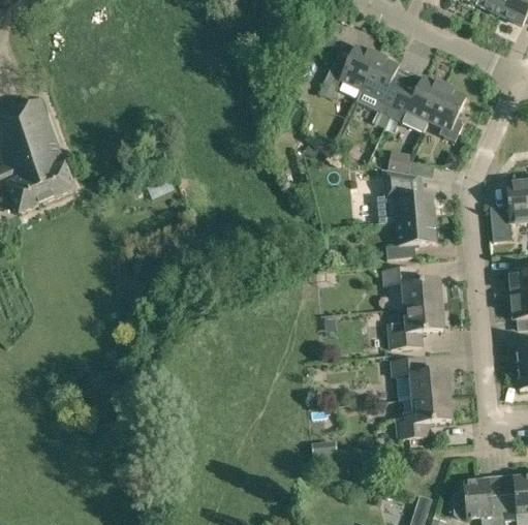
[(479,0),(478,4),(500,13),(505,0),(479,0)]
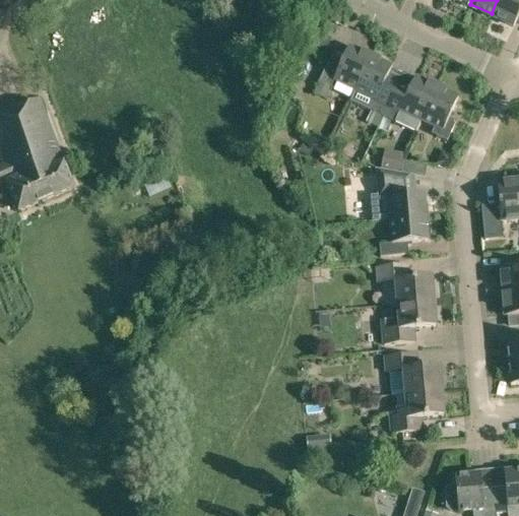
[(497,0),(492,13),(512,23),(518,8),(518,0),(497,0)]
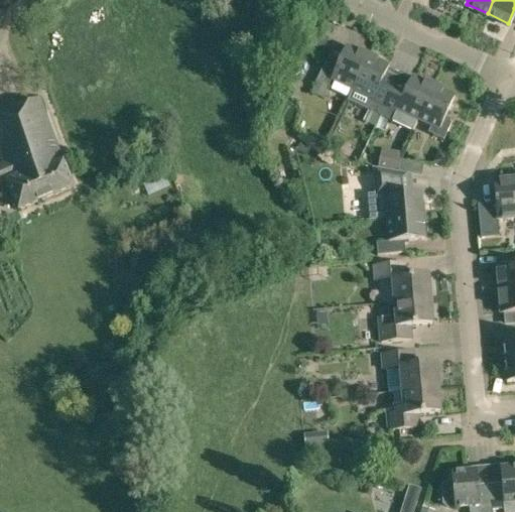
[(352,86),(366,53),(345,43),(337,61),(325,56),(310,88),(323,93),(330,76),(352,86)]
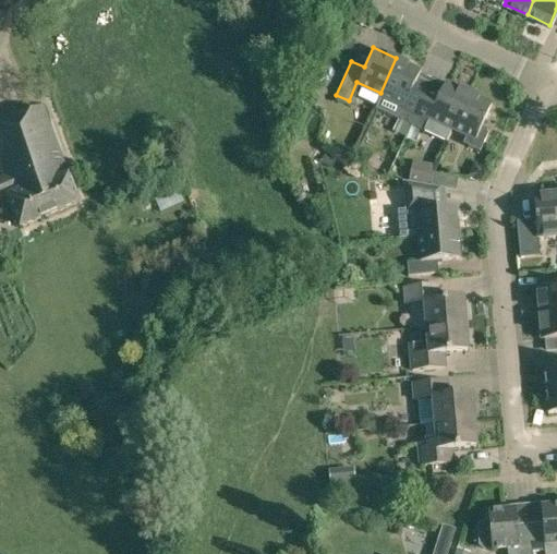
[(409,122),(410,122),(423,94),(426,87),(413,82),(419,69),(396,58),(380,93),(374,106),(397,116),(391,128),(403,134),(409,122)]
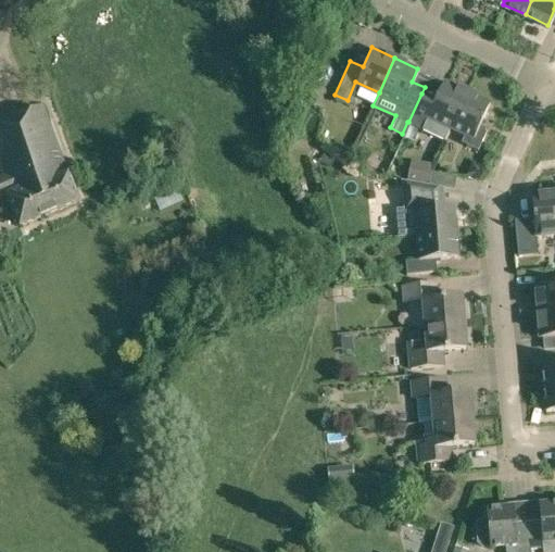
[(421,93),(408,122),(443,138),(449,125),(465,90),(442,80),(437,92),(425,87),(421,93)]
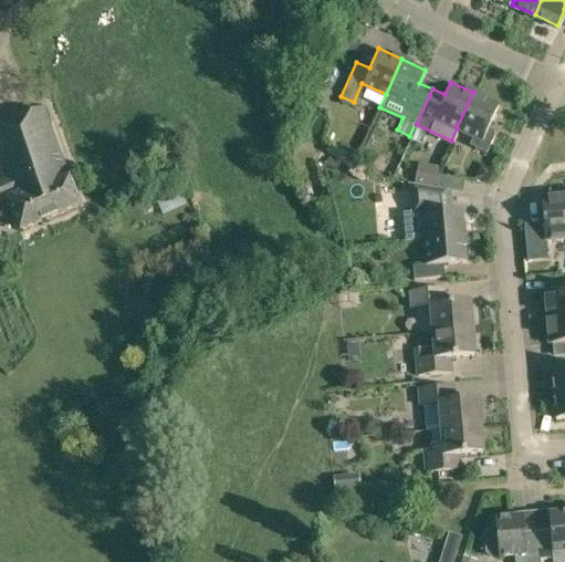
[(469,143),(485,151),(497,129),(488,125),(498,103),(473,92),(457,127),(473,135),(469,143)]
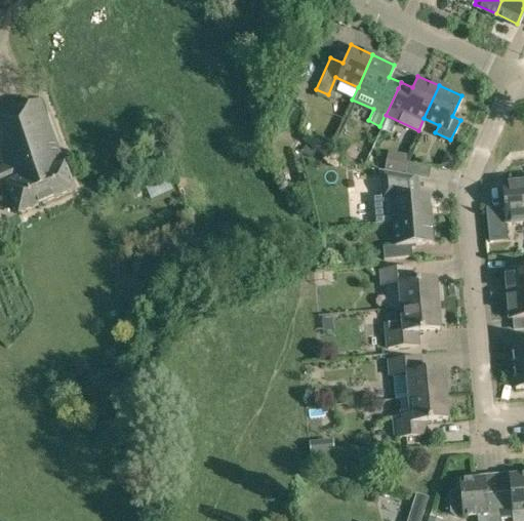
[(0,184),(5,182),(16,209),(72,187),(39,95),(0,112),(0,184)]
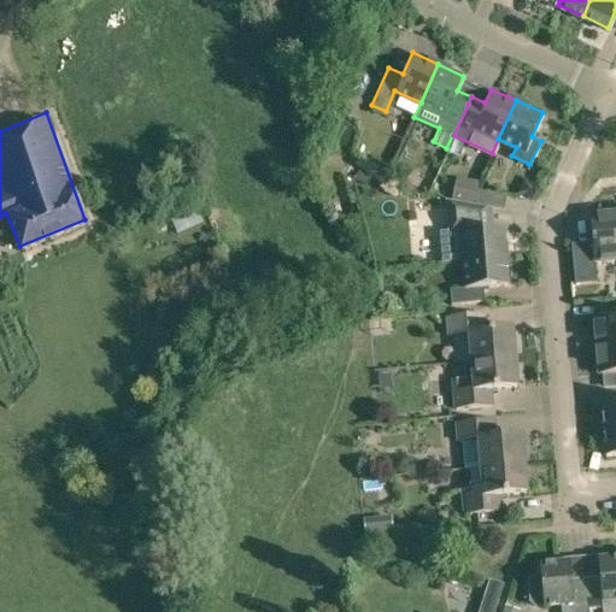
[(388,165),(376,159),(371,170),(383,175),(388,165)]
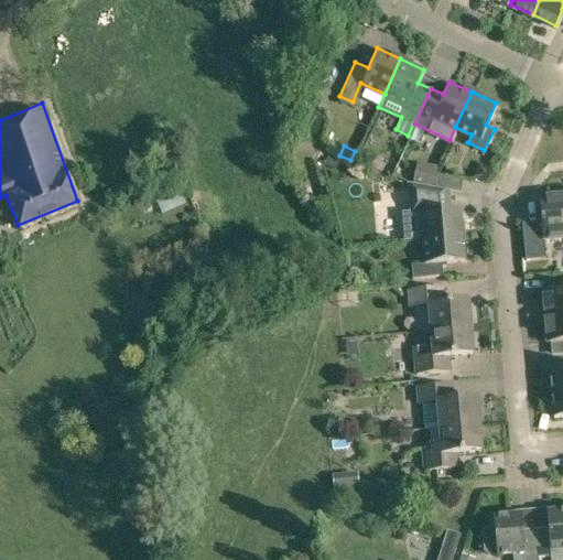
[(338,158),(327,152),(323,161),(334,167),(338,158)]
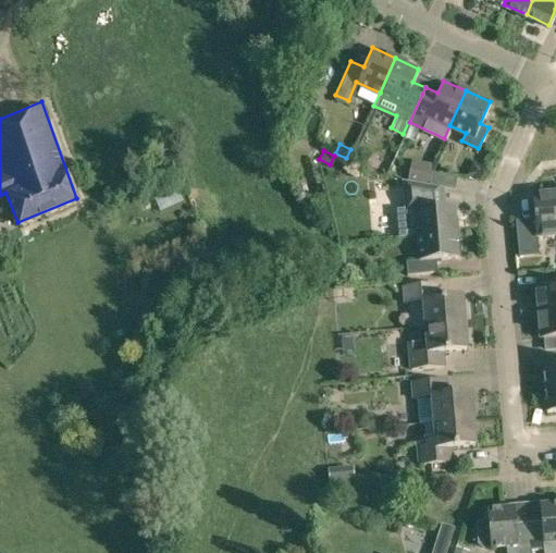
[(466,173),(478,179),(480,175),(484,164),(472,158),(466,173)]
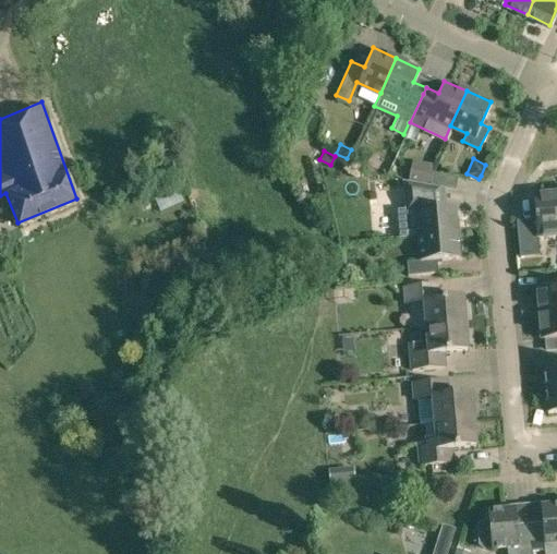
[(410,163),(407,179),(428,183),(431,166),(410,163)]
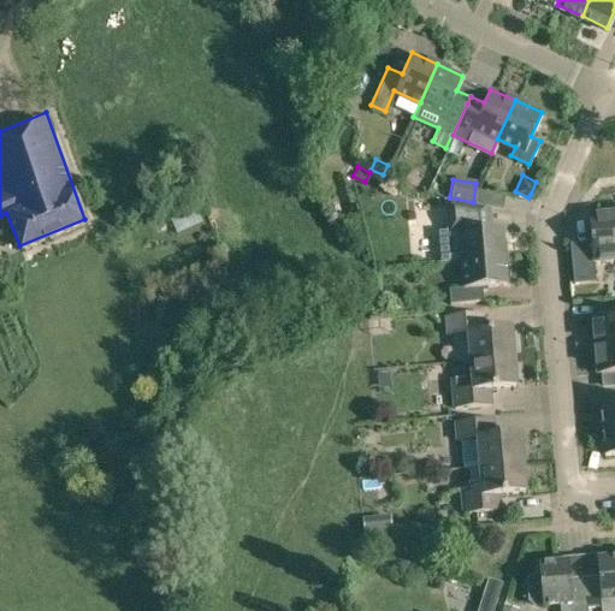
[(473,202),(502,207),(504,193),(475,188),(473,202)]
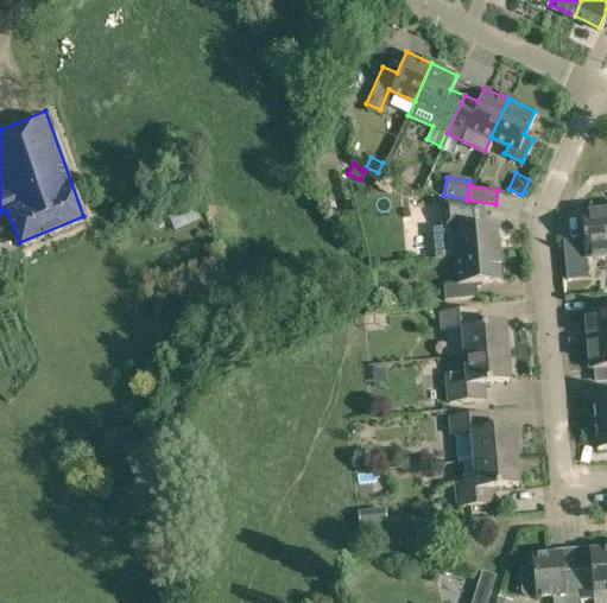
[(454,254),(497,251),(494,222),(476,224),(475,201),(467,200),(438,195),(441,226),(431,226),(434,255),(454,254)]
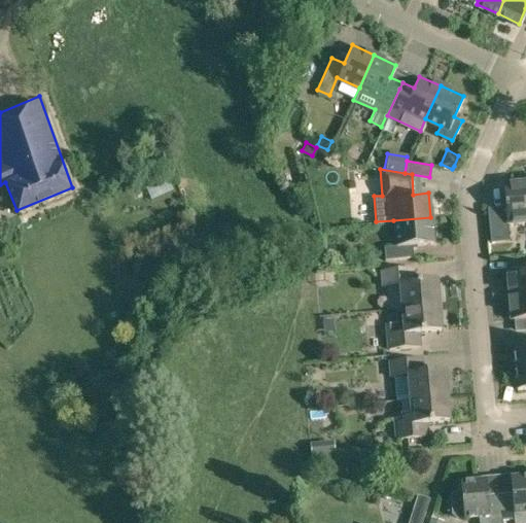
[(506,220),(525,218),(525,179),(502,182),(505,210),(487,212),(489,240),(509,239),(506,220)]
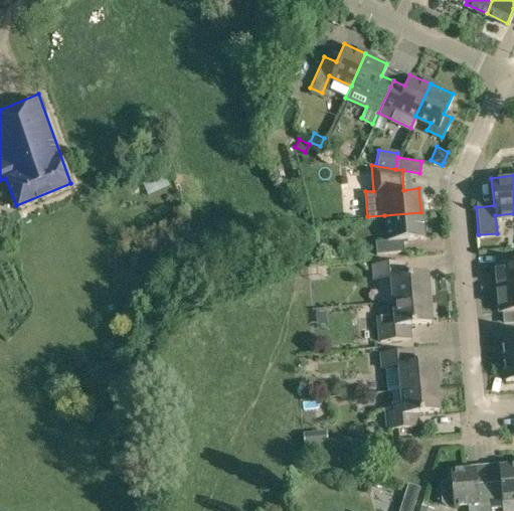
[(374,239),(375,251),(403,249),(402,237),(422,235),(420,212),(384,215),(386,238),(374,239)]
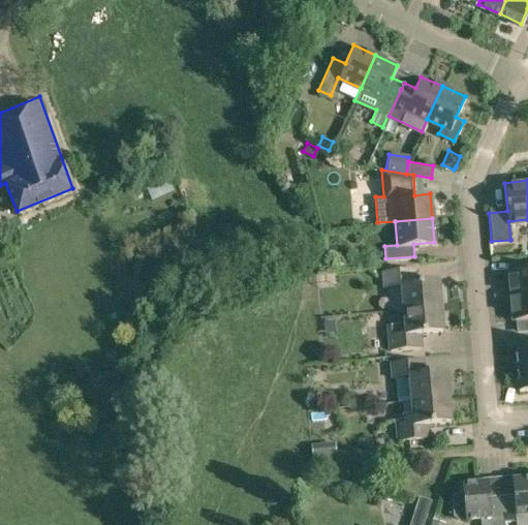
[(527,267),(507,269),(509,294),(527,291),(527,267)]
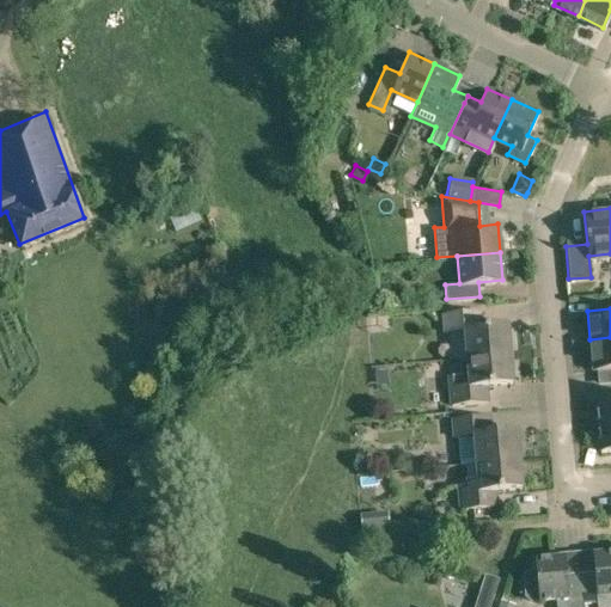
[(464,327),(466,355),(508,351),(506,323),(480,325),(478,310),(443,312),(444,330),(464,327)]
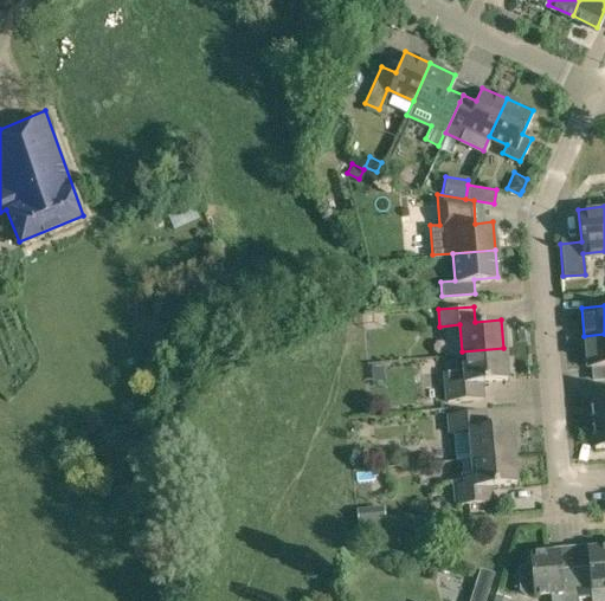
[(604,334),(584,336),(586,364),(604,362),(604,334)]
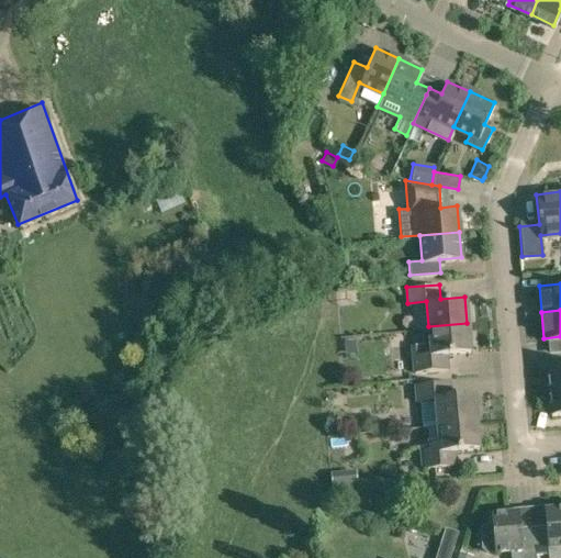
[(411,343),(414,370),(446,367),(445,353),(469,350),(467,323),(428,326),(429,342),(411,343)]
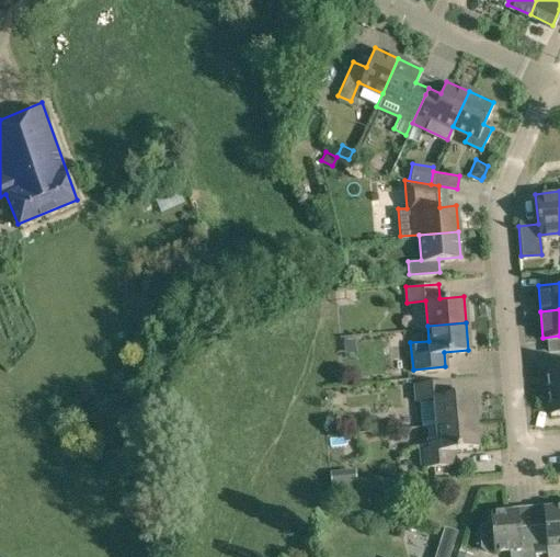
[(559,362),(545,364),(547,388),(559,387),(559,362)]
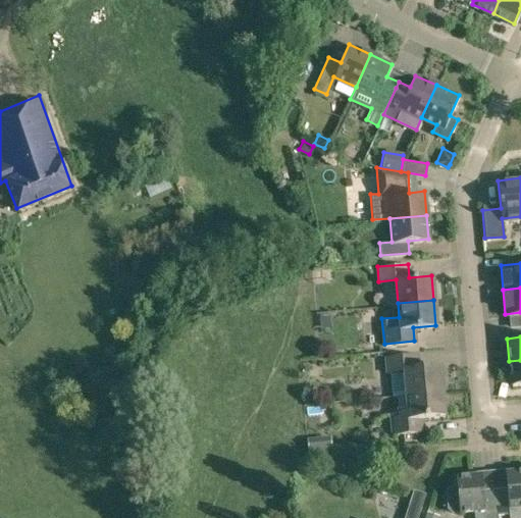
[(392,394),(406,393),(441,390),(439,365),(417,366),(416,353),(385,356),(386,370),(389,370),(392,394)]
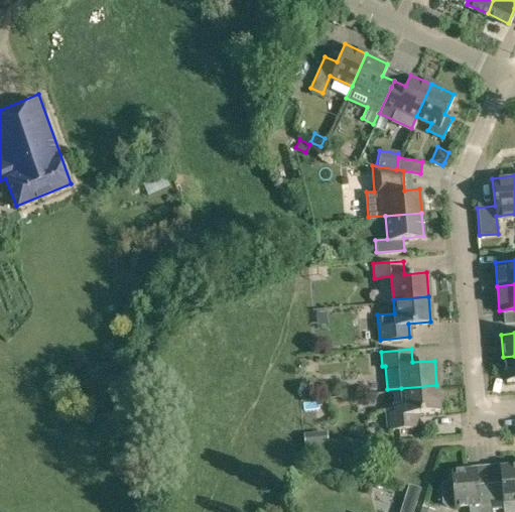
[(514,378),(514,356),(503,357),(505,379),(514,378)]
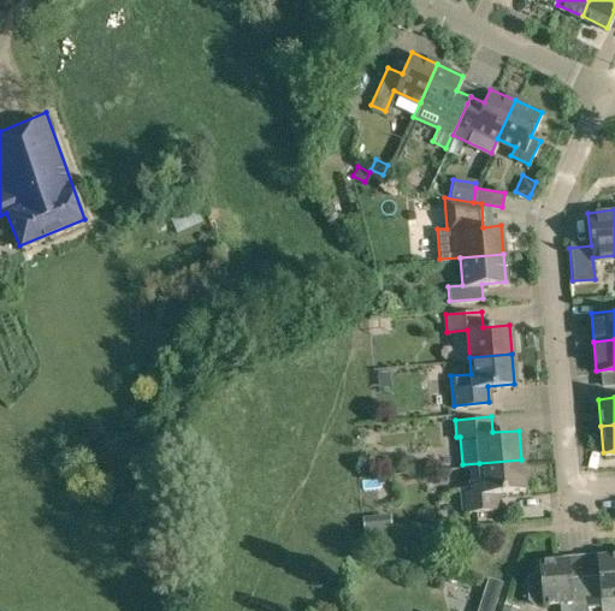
[(461,486),(462,510),(498,508),(497,491),(524,490),(521,460),(479,463),(480,480),(469,480),(469,485),(461,486)]
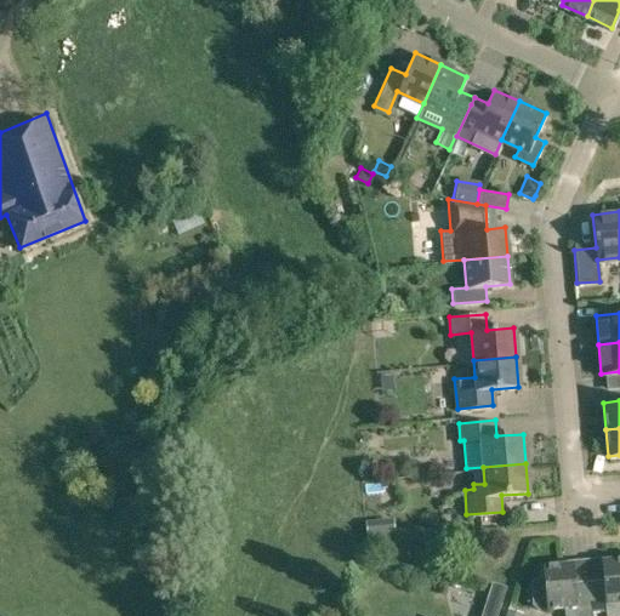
[(380,498),(379,479),(363,480),(364,500),(380,498)]
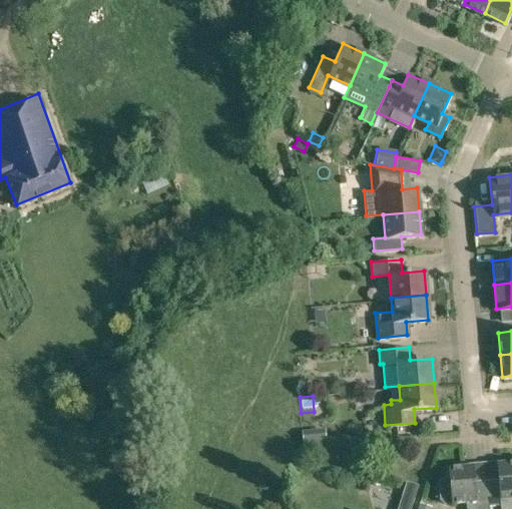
[(488,504),(500,503),(500,508),(505,508),(511,508),(511,461),(496,463),(497,478),(485,479),(488,504)]
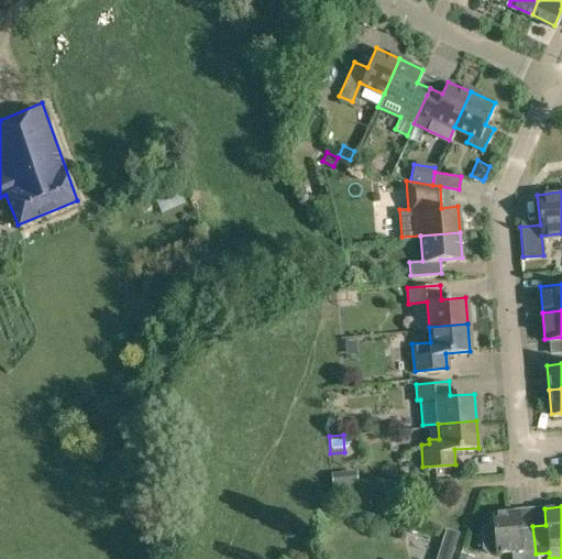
[(536,558),(536,554),(532,526),(519,527),(518,511),(491,513),(492,523),(484,523),(481,527),(483,547),(487,551),(494,550),(494,551),(510,550),(510,558),(536,558)]
